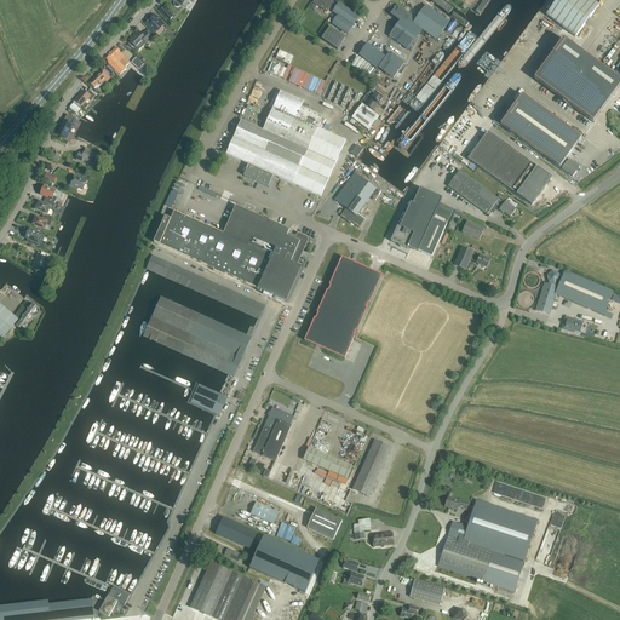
[(315,0),(314,3),(313,4),(315,5),(322,10),(327,13),(334,3),(331,0),(329,0),(315,0)]
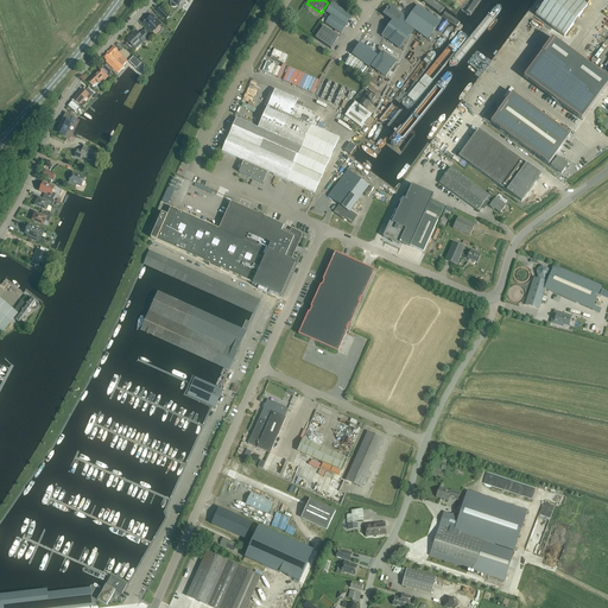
[(587,6),(578,0),(546,0),(536,16),(564,37),(587,6)]
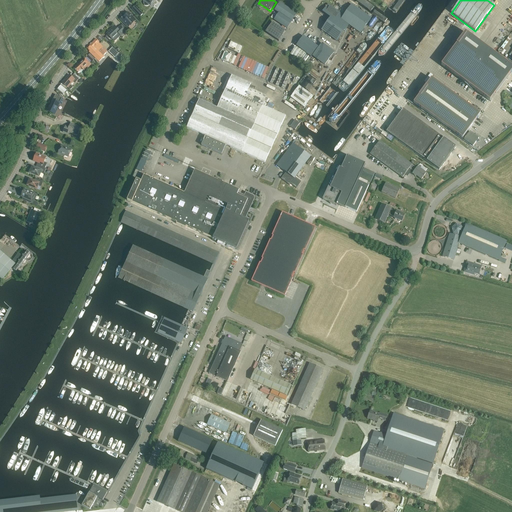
[(259,12),(257,13),(262,17),(267,10),(256,1),(252,6),(259,12)]
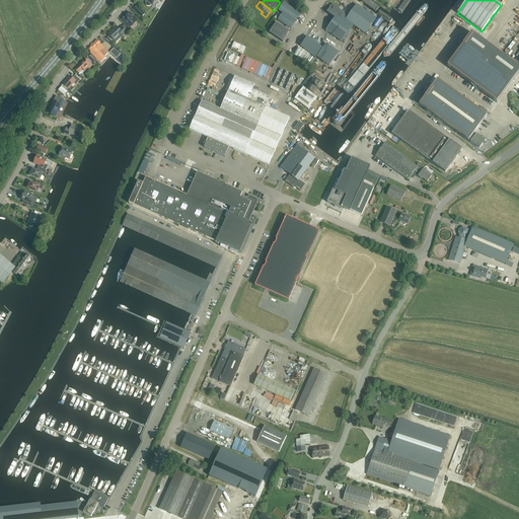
[(291,28),(300,14),(283,3),(279,10),(283,13),(278,20),(291,28)]
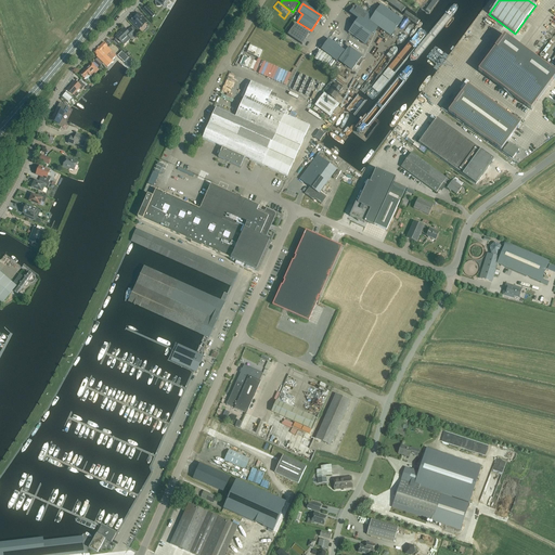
[(365,46),(377,27),(390,37),(402,21),(381,5),(370,22),(365,18),(369,14),(356,4),(350,13),(358,20),(348,33),(365,46)]
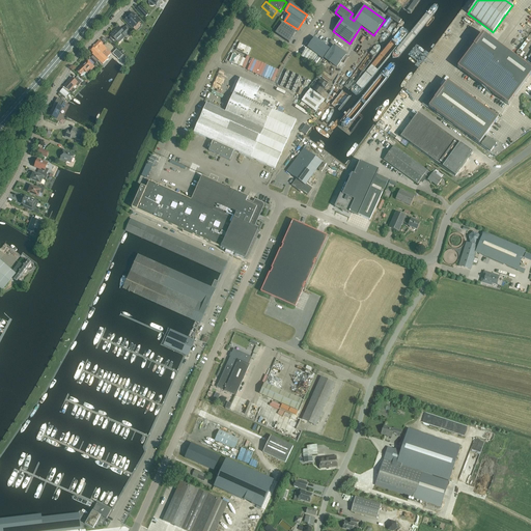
[(130,16),(128,18),(128,17),(124,20),(130,25),(137,32),(141,27),(142,25),(139,22),(141,21),(133,12),(133,14),(132,11),(129,15),(130,16)]
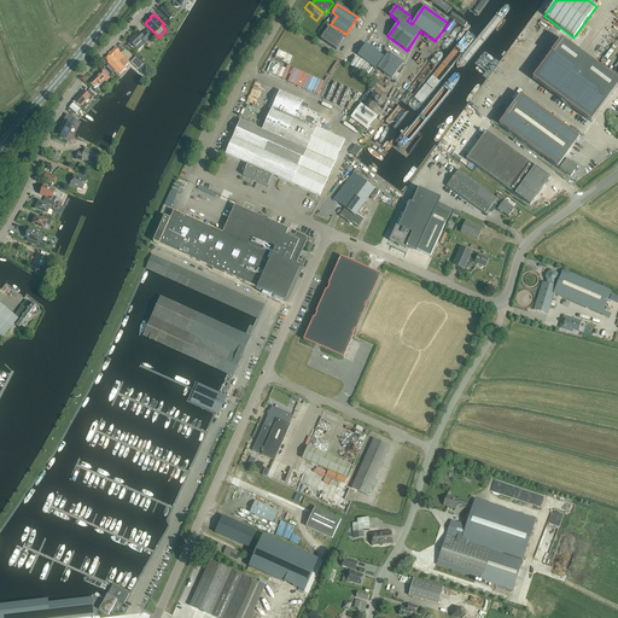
[(530,22),(519,47),(525,51),(537,24),(530,22)]
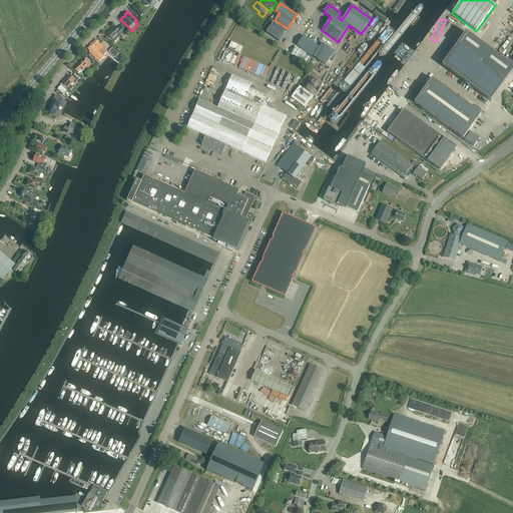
[(286,31),(273,23),(267,32),(280,41),(286,31)]
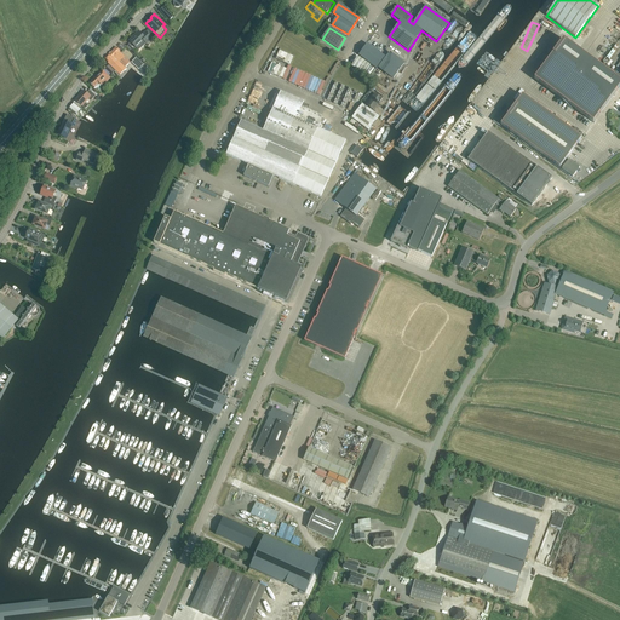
[(144,41),(148,46),(154,41),(153,39),(155,36),(153,34),(148,29),(142,35),(138,32),(135,35),(135,36),(130,41),(137,49),(144,41)]
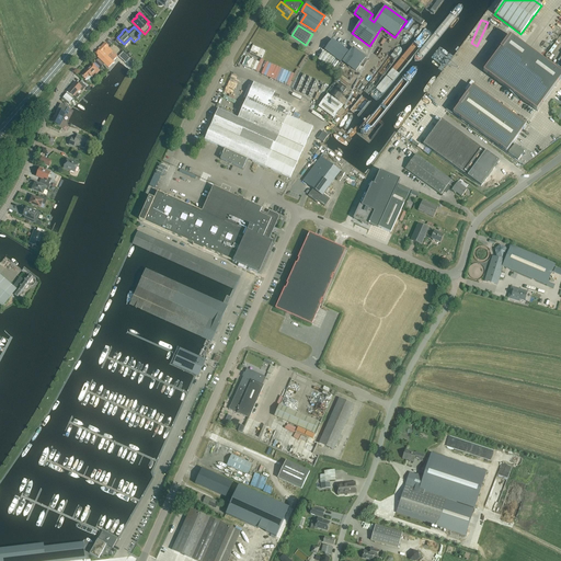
[(537,111),(560,77),(560,73),(511,36),(483,71),(537,111)]
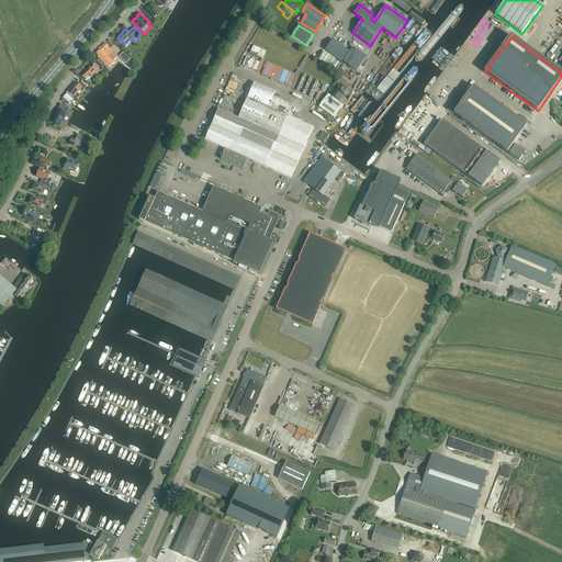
[(333,41),(325,52),(341,63),(349,52),(333,41)]
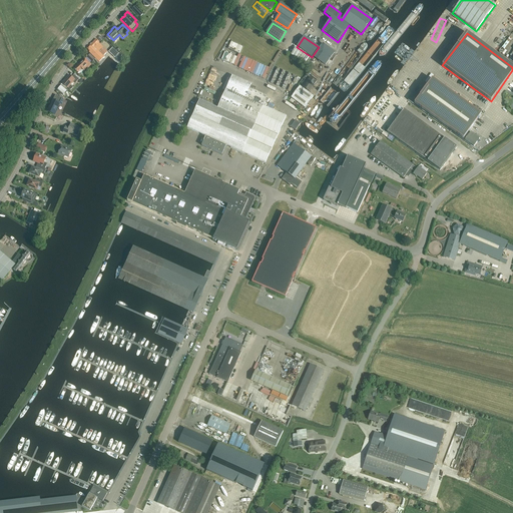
[(96,40),(87,49),(90,51),(89,52),(98,61),(103,57),(102,56),(106,51),(98,43),(99,43),(96,40)]
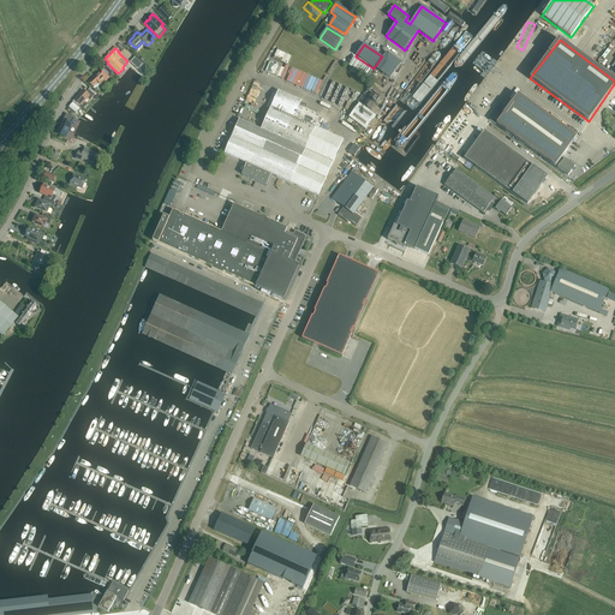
[(374,69),(378,72),(380,71),(384,73),(383,75),(388,78),(399,64),(384,54),(374,69)]
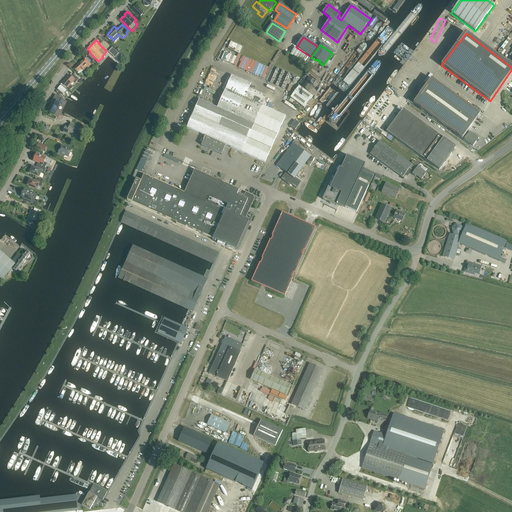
[(109,51),(114,56),(117,53),(118,54),(118,53),(112,47),(111,47),(112,48),(109,51)]
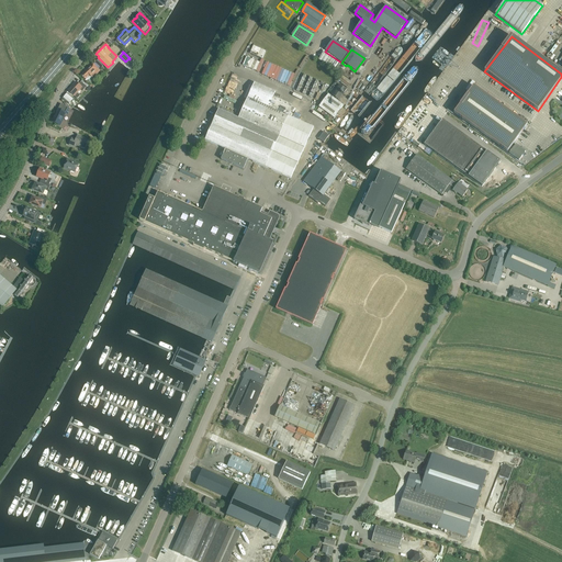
[(318,60),(329,68),(332,66),(337,69),(340,64),(335,60),(336,59),(324,52),(318,60)]
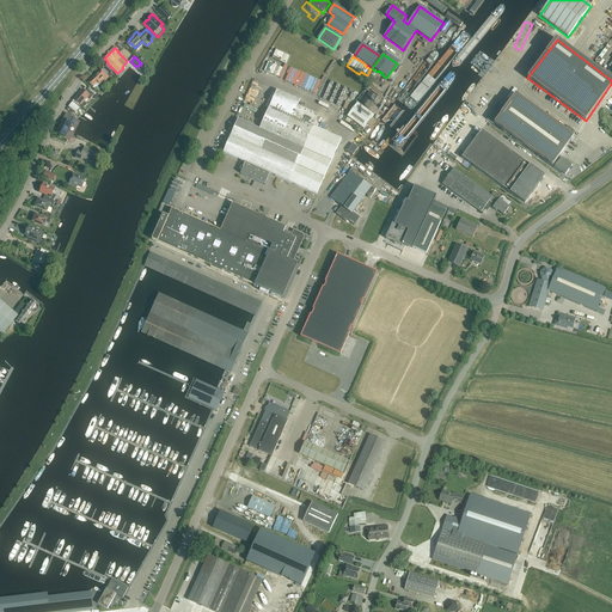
[(316,81),(303,75),(301,78),(275,68),(271,78),(314,95),(318,86),(314,85),(316,81)]
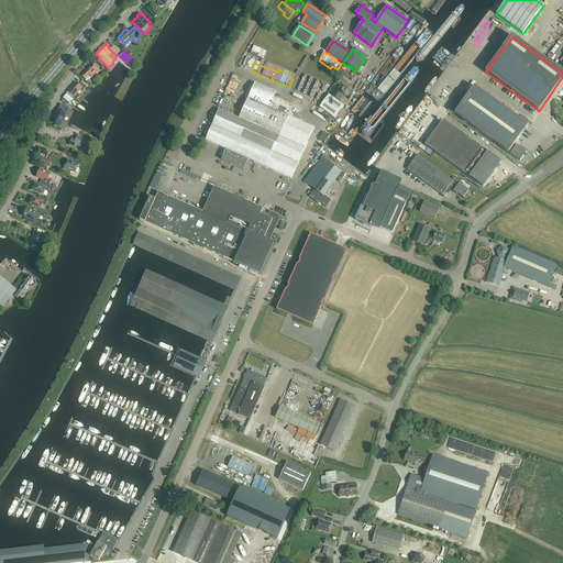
[(92,79),(100,72),(94,64),(81,76),(85,79),(87,78),(88,80),(91,78),(92,79)]
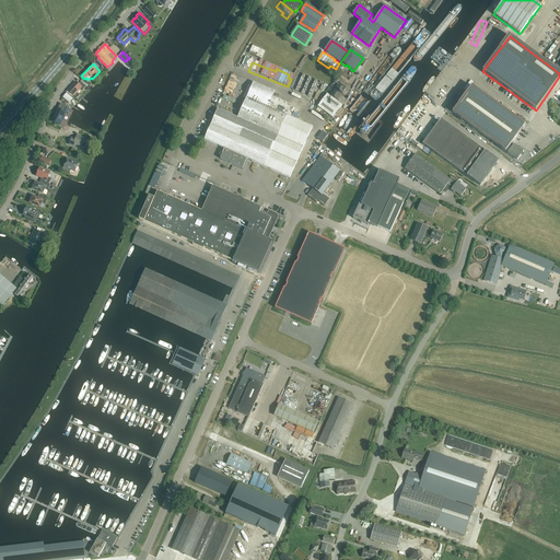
[(68,91),(77,98),(78,98),(79,96),(79,95),(77,93),(80,89),(82,91),(86,86),(80,82),(78,84),(76,82),(68,91)]
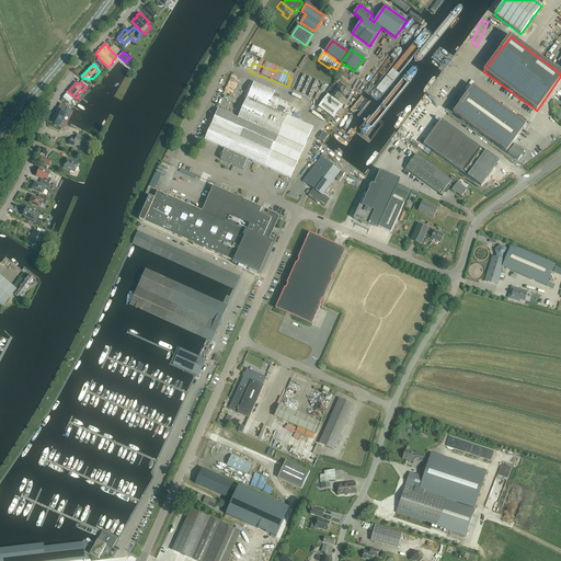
[(218,110),(204,140),(225,149),(220,159),(242,170),(247,160),(289,179),(312,127),(288,116),(293,106),(278,100),(279,95),(274,93),(275,92),(254,83),(238,118),(218,110)]
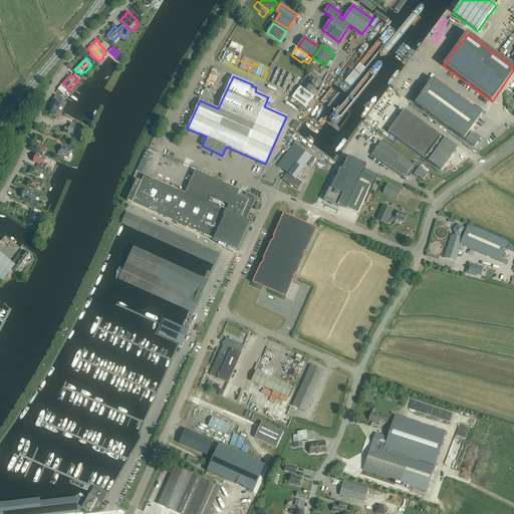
[(207,83),(211,85),(212,82),(214,83),(216,79),(210,76),(207,83)]
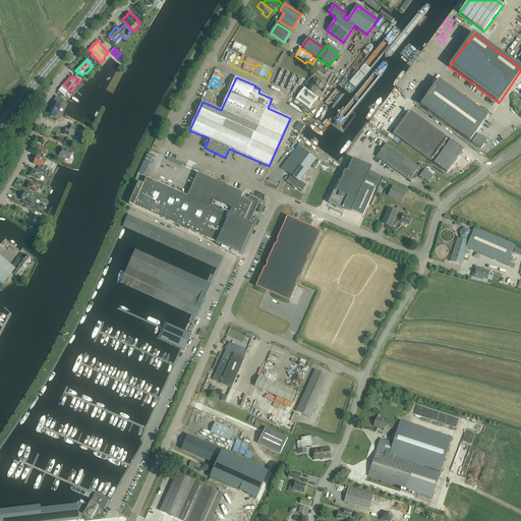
[(314,78),(307,89),(313,94),(321,83),(314,78)]
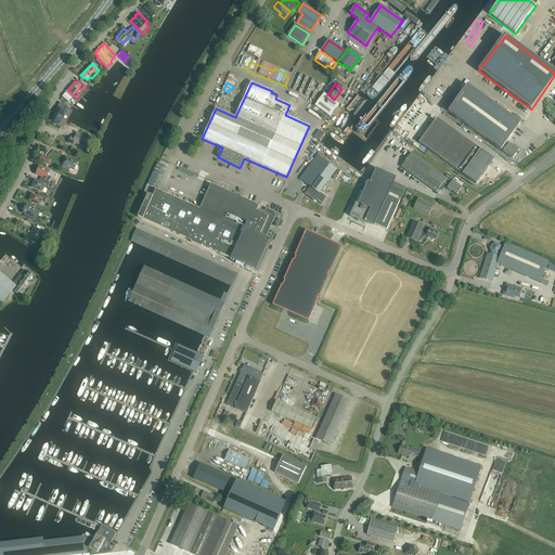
[(503,152),(513,158),(516,154),(518,154),(518,152),(519,150),(516,147),(515,145),(513,145),(510,143),(507,145),(505,144),(520,124),(467,86),(448,112),(501,151),(502,150),(503,152)]
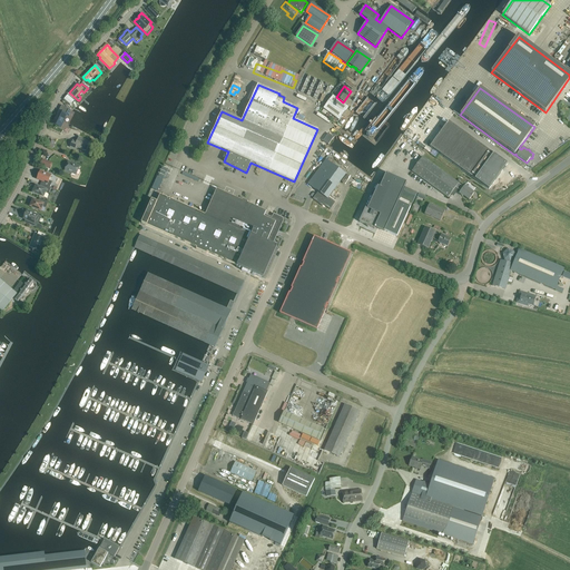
[(332,99),(324,108),(337,118),(345,109),(332,99)]
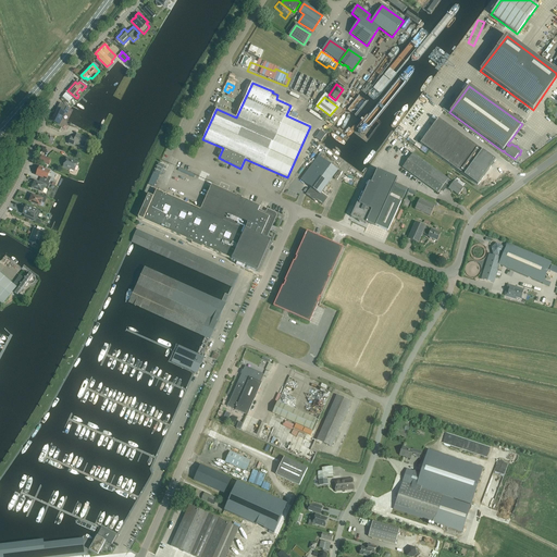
[(60,103),(51,121),(59,125),(65,113),(66,113),(70,108),(60,103)]
